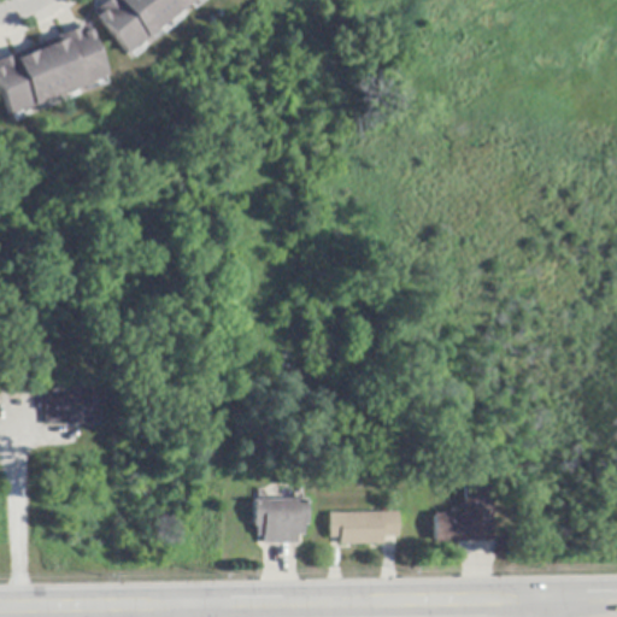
[(90,12),(97,7),(104,0),(193,0),(125,56),(90,12)]
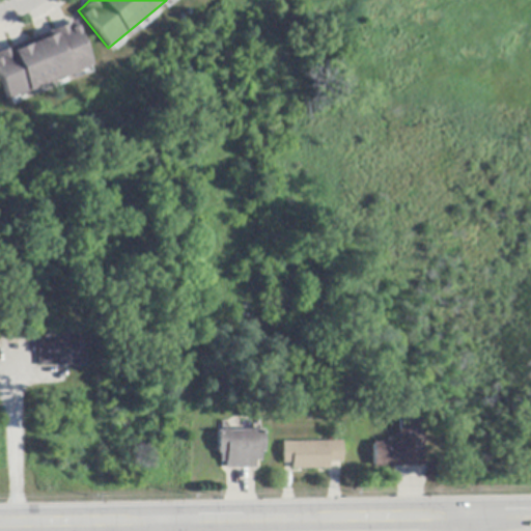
[(91,65),(8,101),(0,80),(0,52),(8,49),(10,48),(10,47),(12,47),(24,42),(37,36),(49,31),(53,29),(65,24),(74,21),(91,65)]
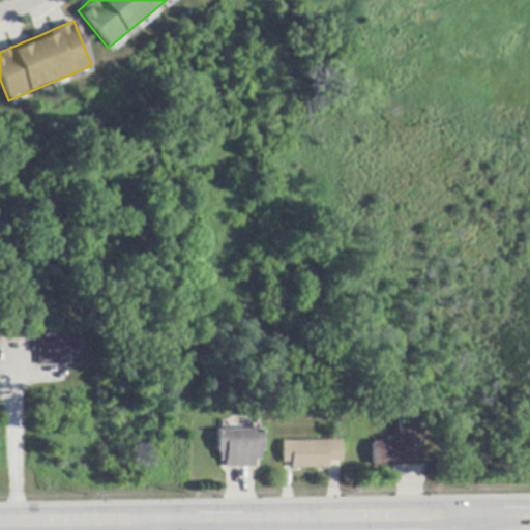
[(85,366),(67,366),(39,366),(39,340),(64,340),(74,340),(85,340),(85,366)]
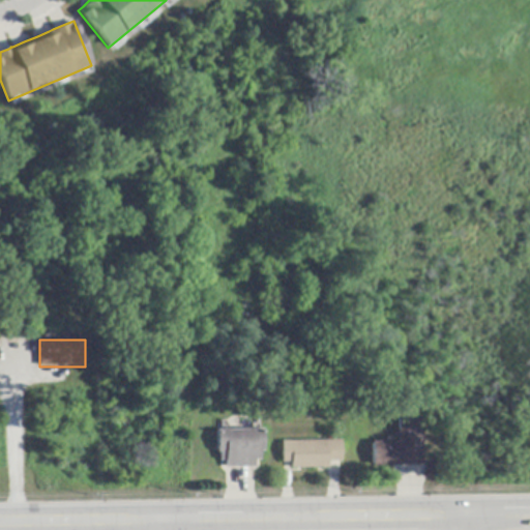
[(421,465),(421,466),(393,466),(373,466),(373,442),(399,442),(399,419),(422,419),(422,444),(421,444),(421,465)]
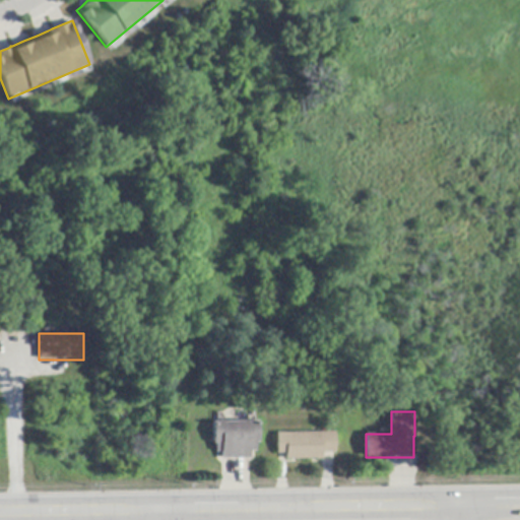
[(246,459),(221,460),(221,452),(215,452),(215,444),(213,444),(212,423),(219,423),(248,421),(258,421),(258,443),(256,443),(256,452),(250,452),(250,459),(246,459)]
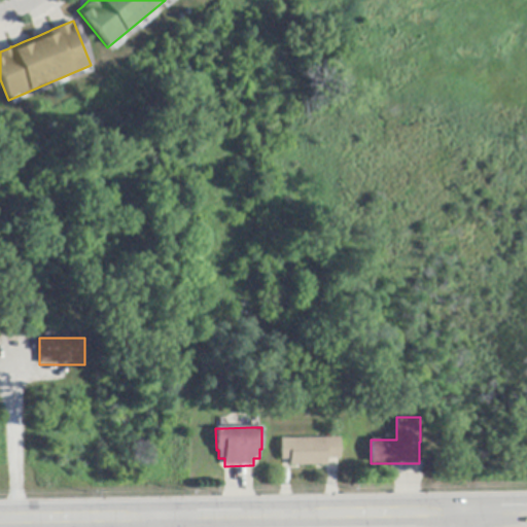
[(338,459),(326,459),(325,459),(325,465),(289,466),(289,460),(282,460),(281,460),(280,438),(339,437),(339,459),(338,459)]
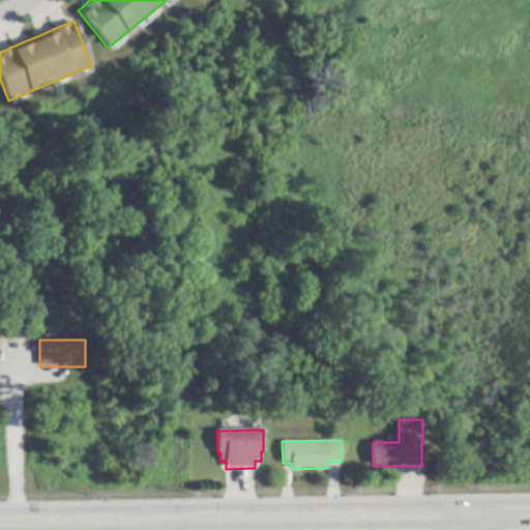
All buildings are outlined.
